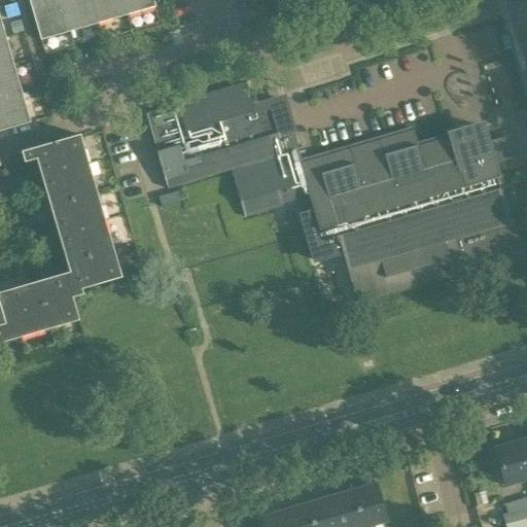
[(68,32),(59,0),(27,0),(39,40),(68,32)]
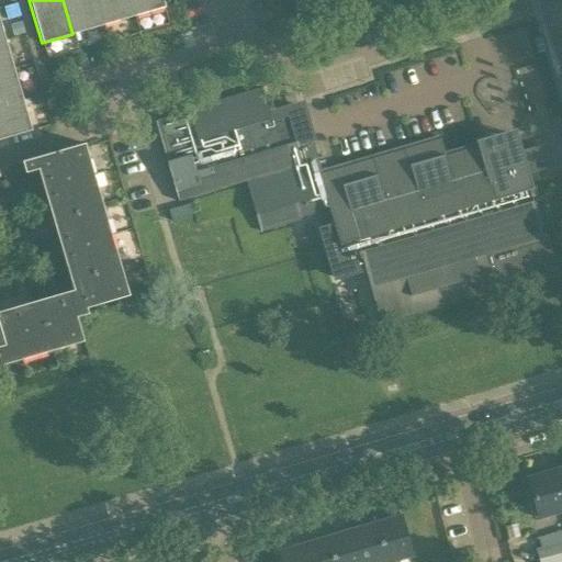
[(63,0),(72,34),(103,25),(96,0),(63,0)]
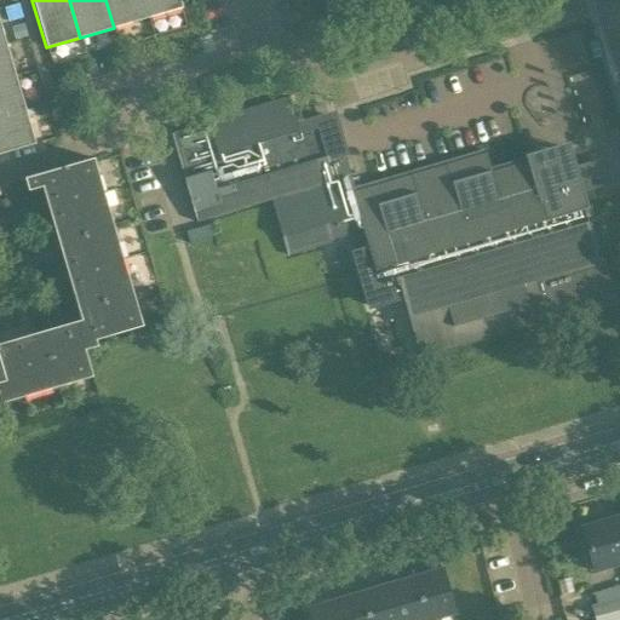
[(105,0),(114,28),(147,18),(142,0),(105,0)]
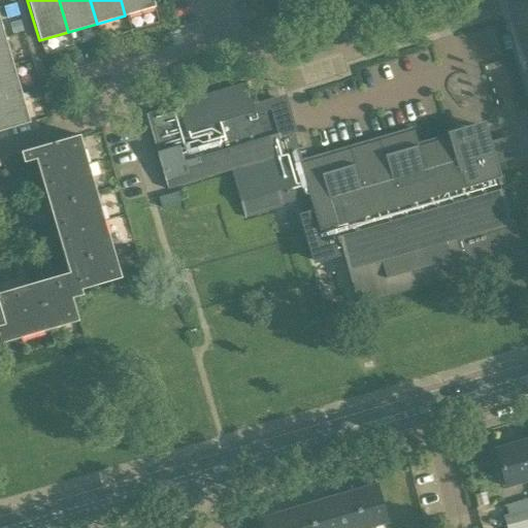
[(121,0),(125,15),(155,7),(152,0),(121,0)]
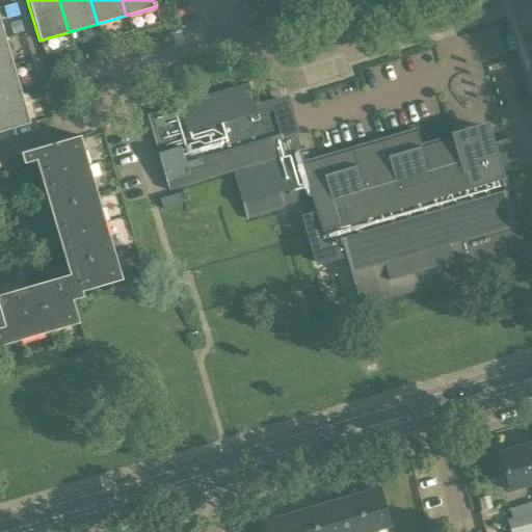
[(4,37),(0,38),(0,70),(12,67),(4,37)]
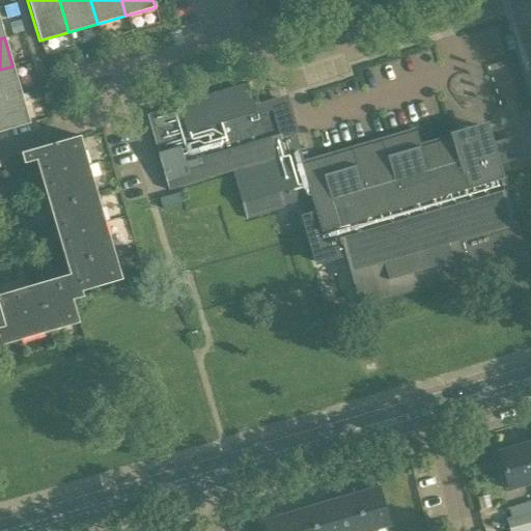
[(12,66),(0,70),(0,100),(21,94),(12,66)]
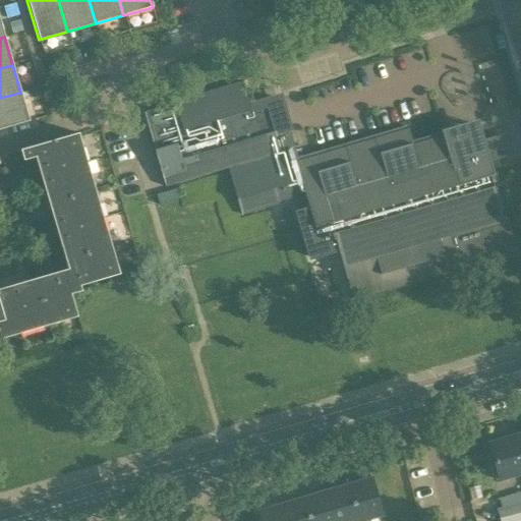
[(149,128),(155,150),(154,151),(164,187),(227,169),(240,216),(278,205),(278,203),(292,198),(293,198),(277,143),(291,139),(279,98),(249,106),(242,81),(173,102),(178,119),(149,128)]
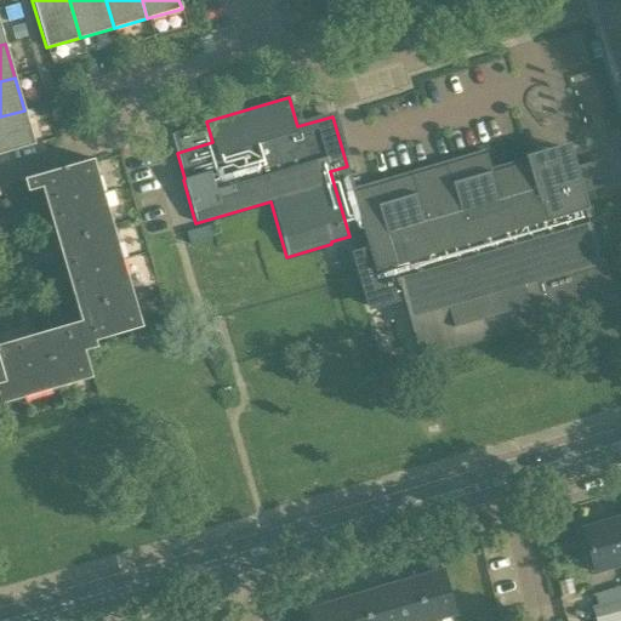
[(24,110),(0,117),(0,154),(34,144),(24,110)]
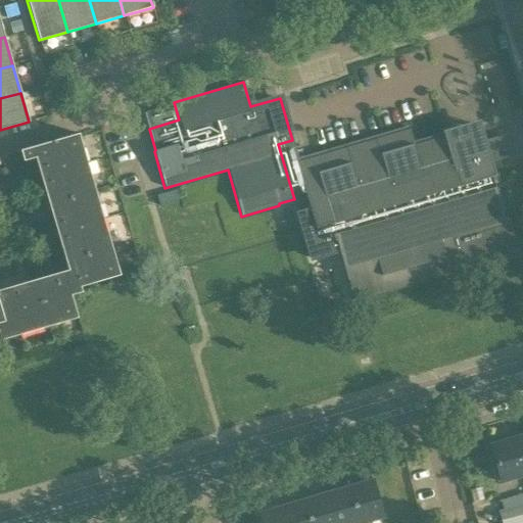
[(484,156),(454,165),(444,135),(413,144),(409,129),(298,160),(292,140),(278,144),(294,199),(293,199),(300,225),(310,258),(337,251),(352,302),(466,269),(457,238),(504,225),(484,156)]
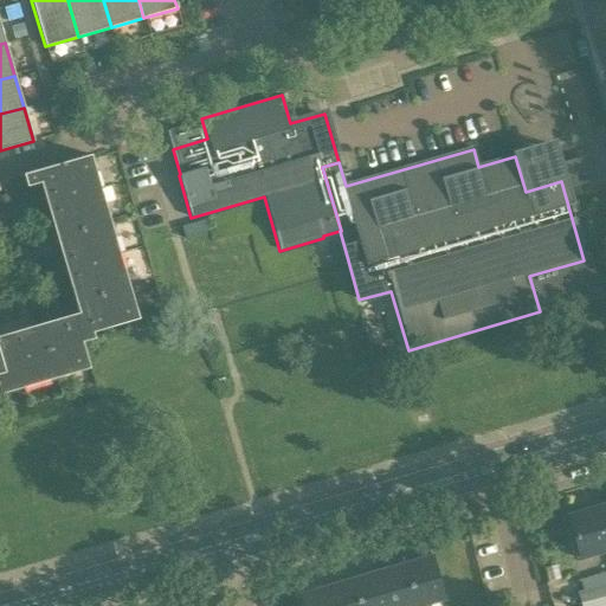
[(137,320),(90,155),(43,169),(90,333),(137,320)]
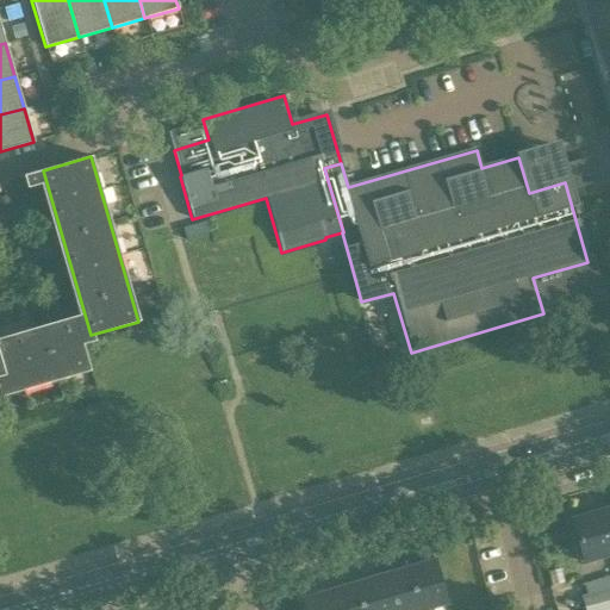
[(570,159),(572,186),(595,182),(591,156),(570,159)]
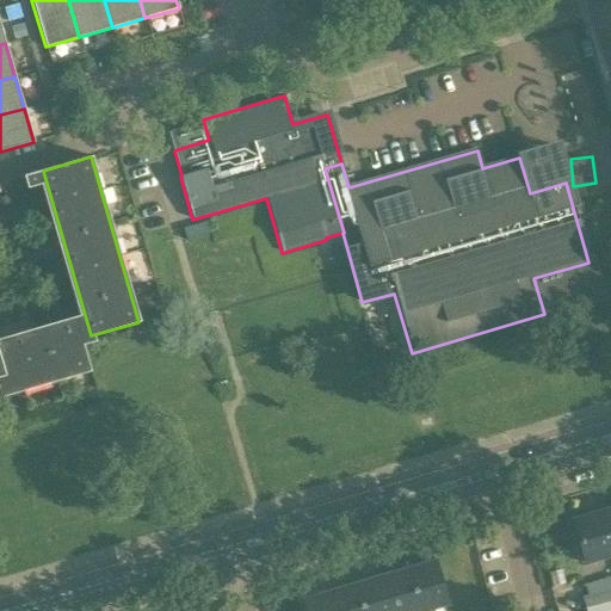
[(0,396),(6,395),(5,389),(36,380),(37,386),(72,376),(69,370),(85,366),(86,372),(88,371),(74,323),(0,344),(0,396)]
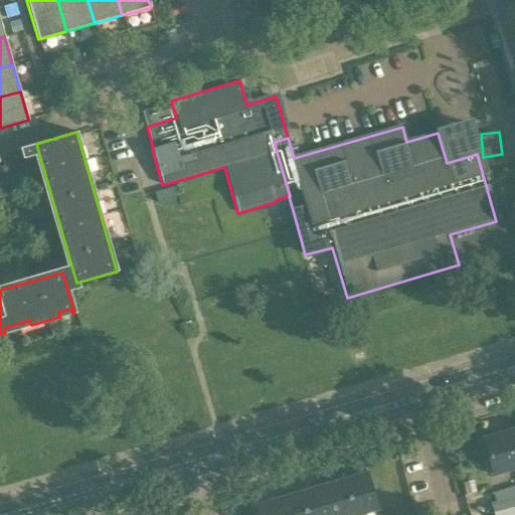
[(514,427),(504,432),(514,467),(514,427)]
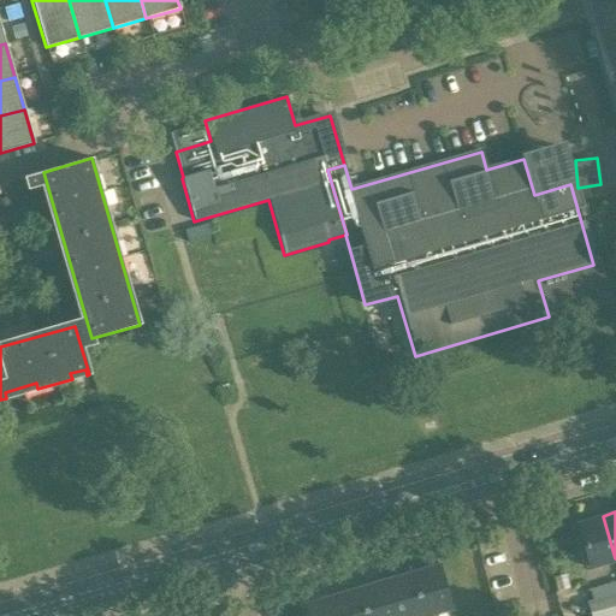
[(615,558),(603,516),(576,525),(590,567),(615,558)]
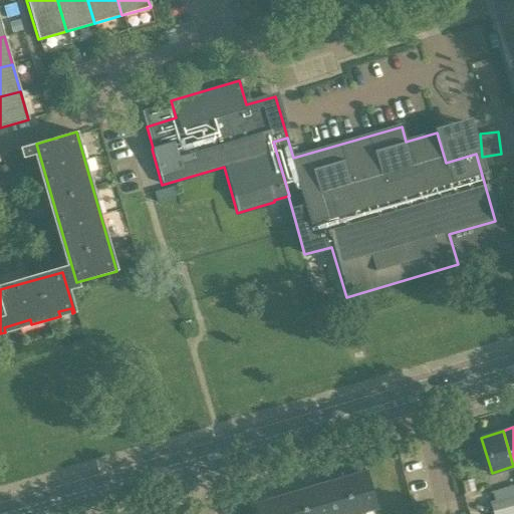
[(364,472),(341,478),(351,513),(355,513),(375,508),(364,472)]
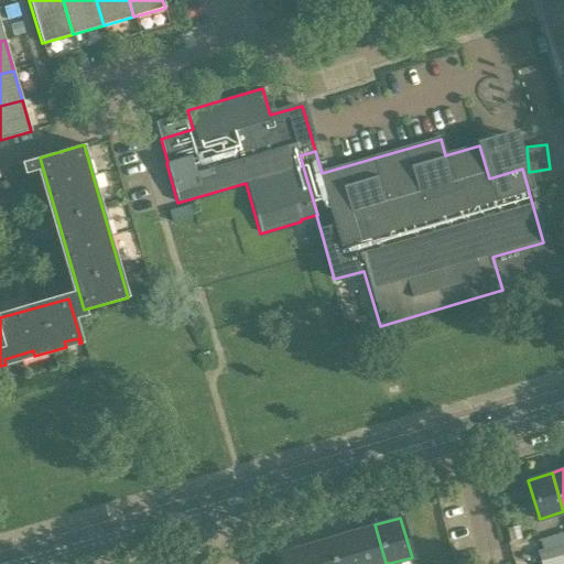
[(358,563),(386,563),(375,524),(350,532),(358,563)]
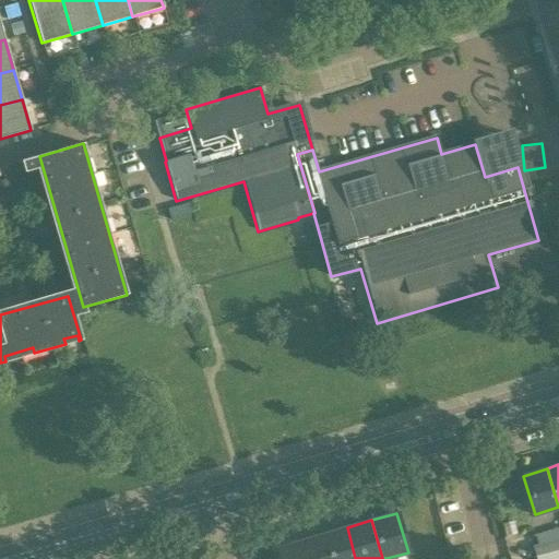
[(355,558),(347,527),(321,535),(328,558),(355,558)]
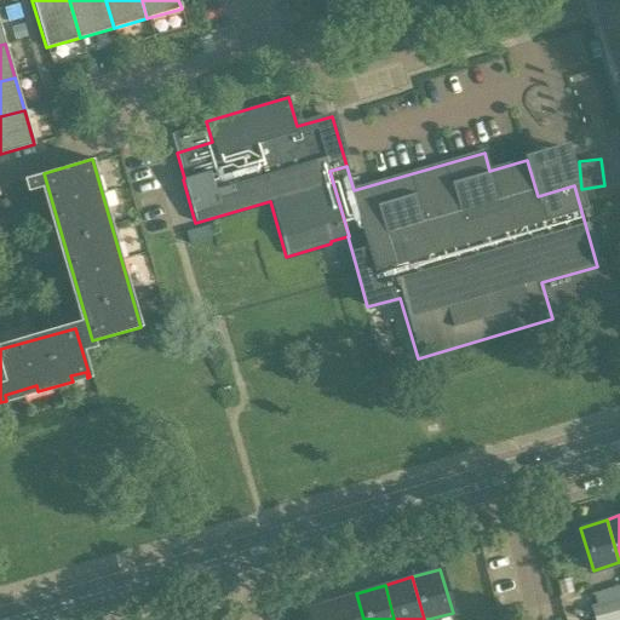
[(334,619),(363,619),(356,593),(329,602),(334,619)]
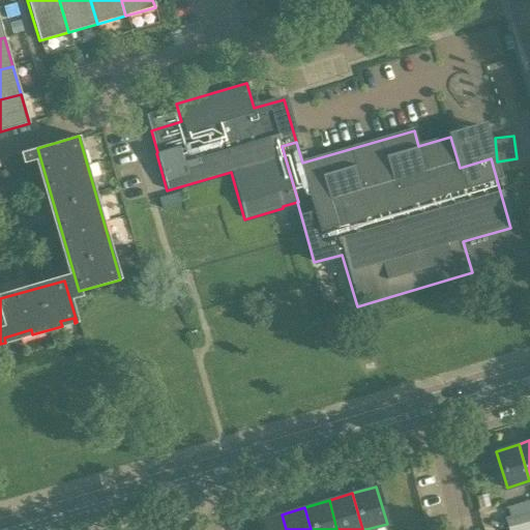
[(529,529),(529,510),(504,518),(507,529),(529,529)]
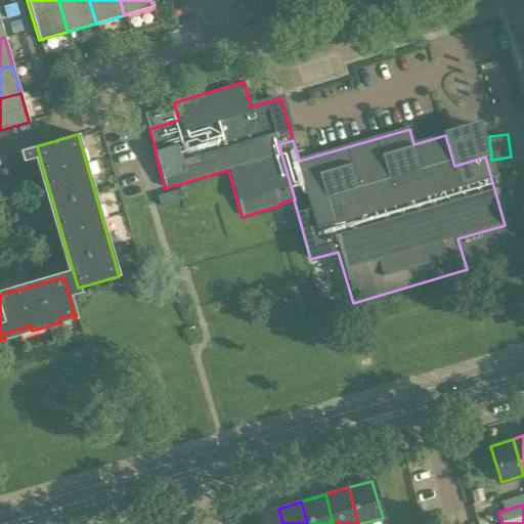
[(282,523),(278,509),(258,514),(260,523),(282,523)]
